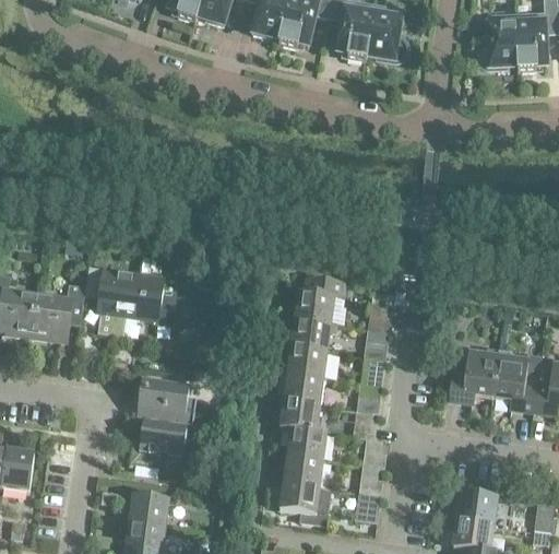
[(177,16),(194,22),(201,0),(170,0),(168,9),(178,12),(177,16)]
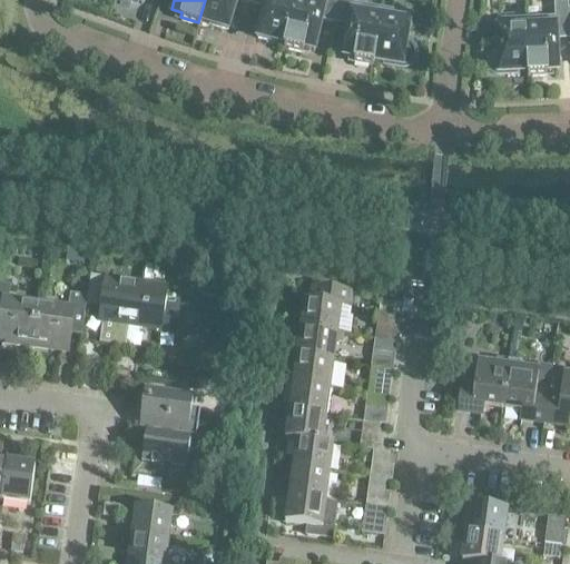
[(205,0),(198,22),(199,22),(200,18),(227,26),(235,0),(205,0)]
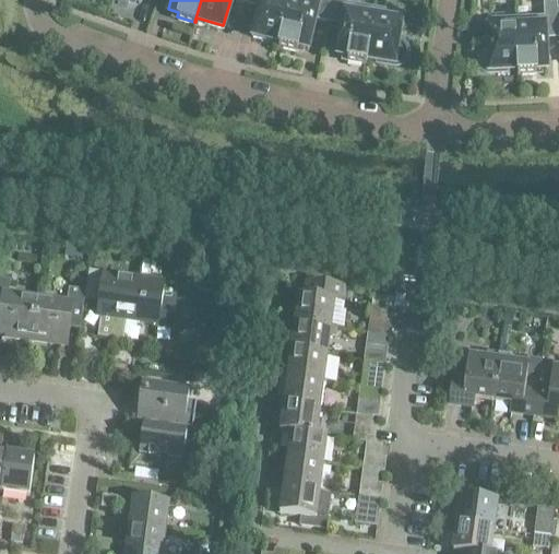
[(249,0),(259,3),(252,34),(280,39),(278,44),(280,44),(288,0),(249,0)]
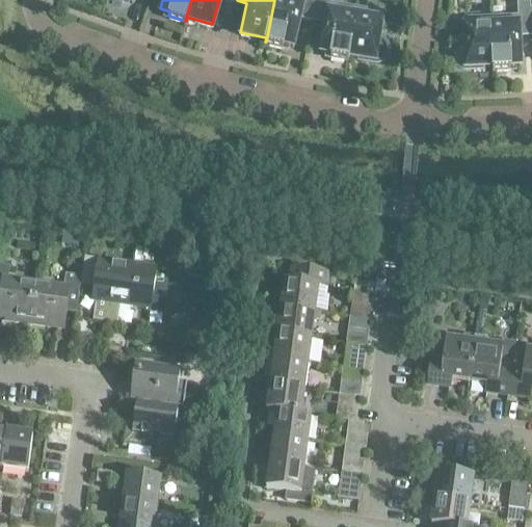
[(274,0),(266,42),(283,46),(283,42),(293,44),(299,16),(313,18),(315,0),(274,0)]
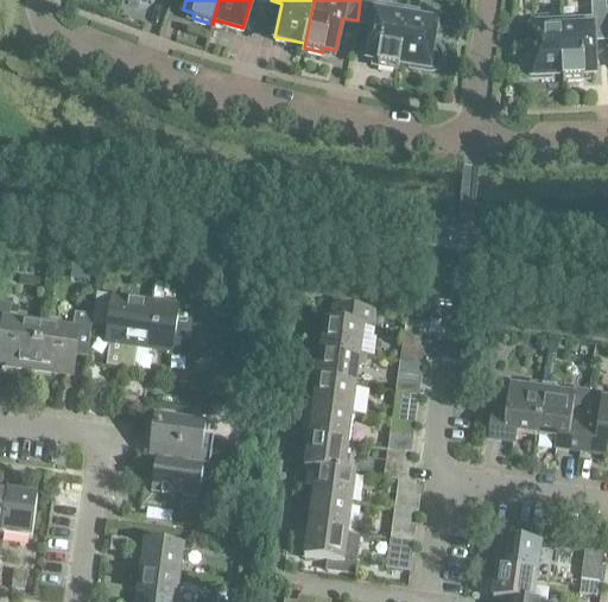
[(378,63),(397,67),(407,5),(391,2),(391,0),(360,0),(358,20),(372,24),(367,57),(378,58),(378,63)]
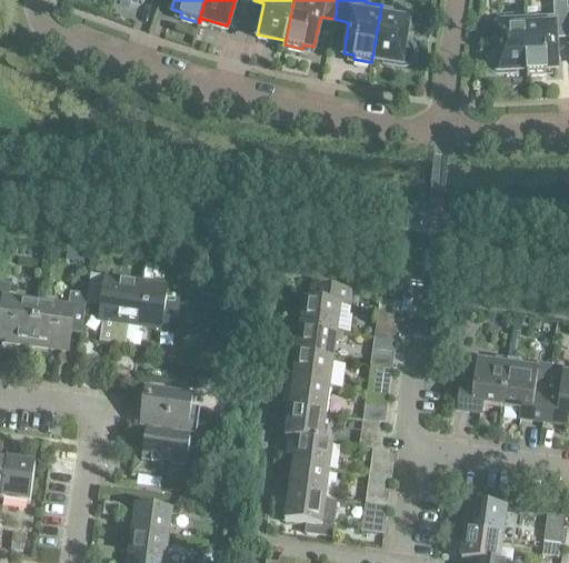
[(525,14),(527,69),(527,73),(546,72),(546,68),(556,68),(555,36),(568,34),(568,33),(567,6),(566,0),(552,0),(553,13),(525,14)]
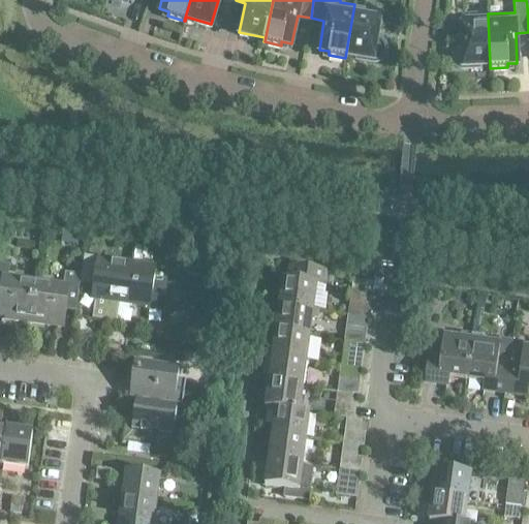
[(347,54),(372,58),(378,58),(382,55),(385,50),(384,43),(381,39),(376,36),(380,8),(354,4),(345,58),(346,58),(347,54)]
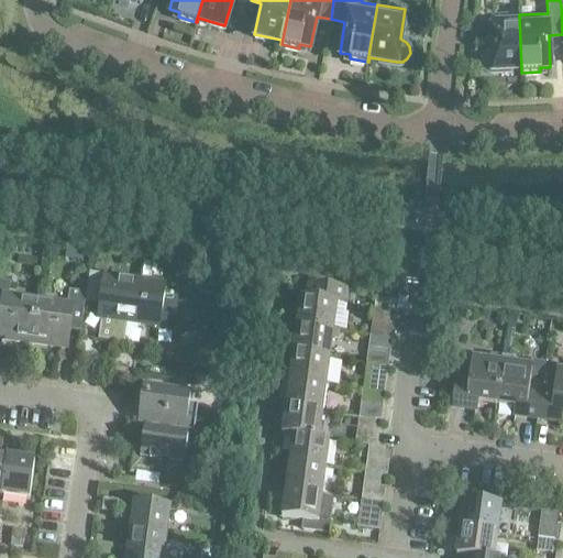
[(493,69),(521,68),(519,14),(490,15),(492,46),(488,46),(486,47),(485,48),(484,50),(483,51),(482,52),(481,54),(481,56),(481,57),(481,59),(481,61),(482,63),(482,64),(483,65),(484,66),(486,67),(488,68),(489,68),(490,69),(493,69)]
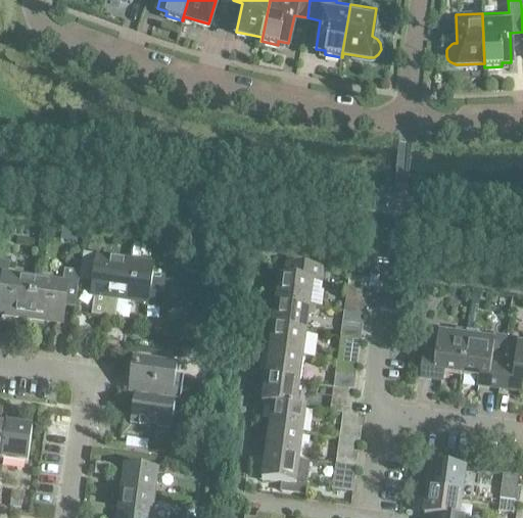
[(61,237),(77,240),(78,230),(62,228),(61,237)]
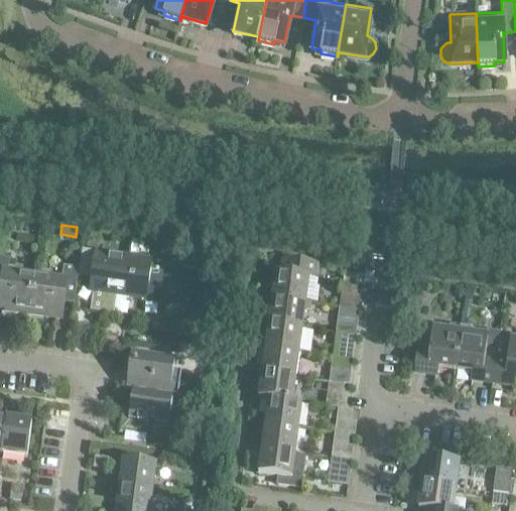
[(116,293),(143,296),(143,294),(159,297),(164,264),(148,261),(149,255),(82,246),(80,264),(75,297),(77,297),(80,272),(95,274),(90,307),(114,310),(116,293)]
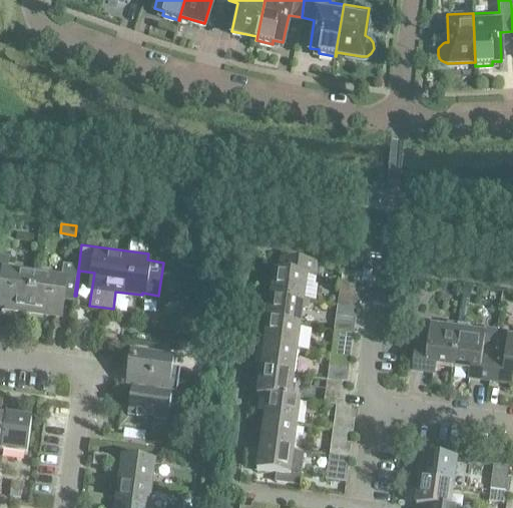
[(1,305),(29,309),(34,269),(8,266),(9,254),(0,251),(0,288),(3,289),(1,305)]
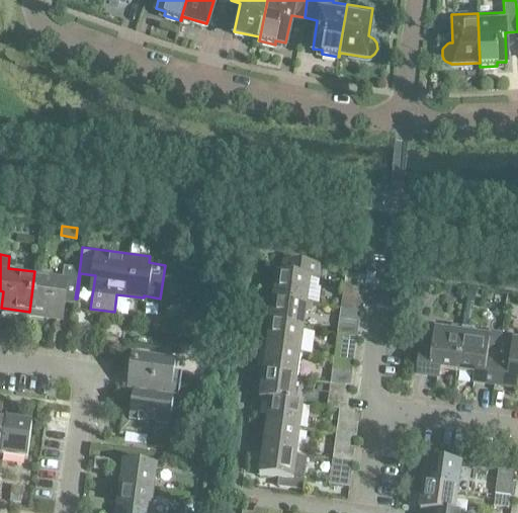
[(276,270),(273,295),(307,301),(310,276),(319,277),(321,262),(282,257),(280,271),(276,270)]
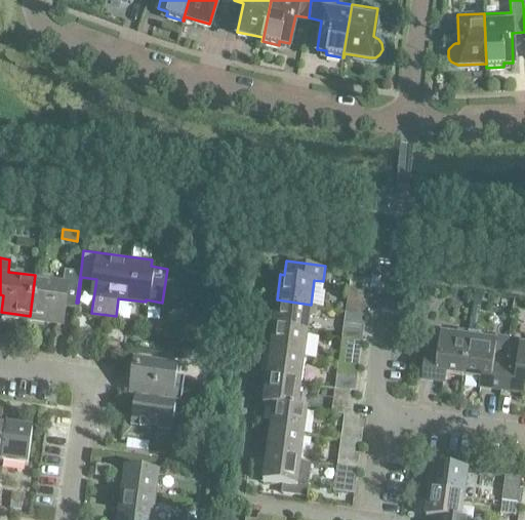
[(63,279),(35,275),(30,316),(57,320),(61,301),(76,303),(81,269),(64,267),(63,279)]
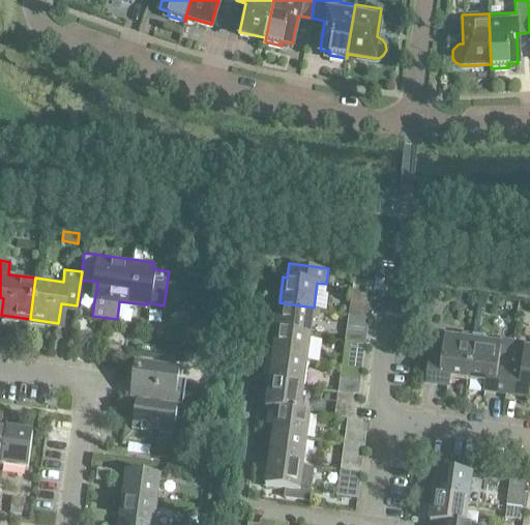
[(352,287),(350,298),(365,300),(367,289),(352,287)]
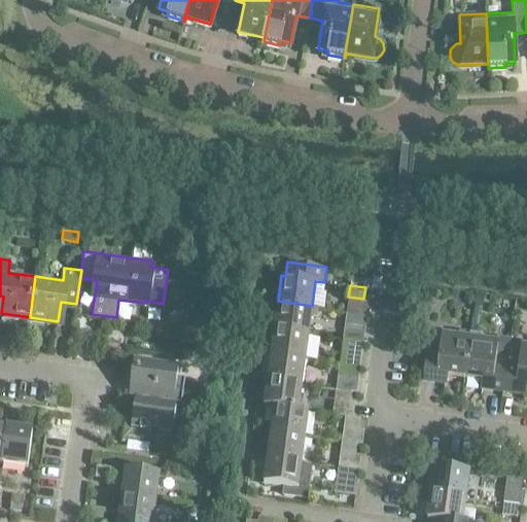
[(308,331),(312,306),(278,301),(274,325),(308,331)]
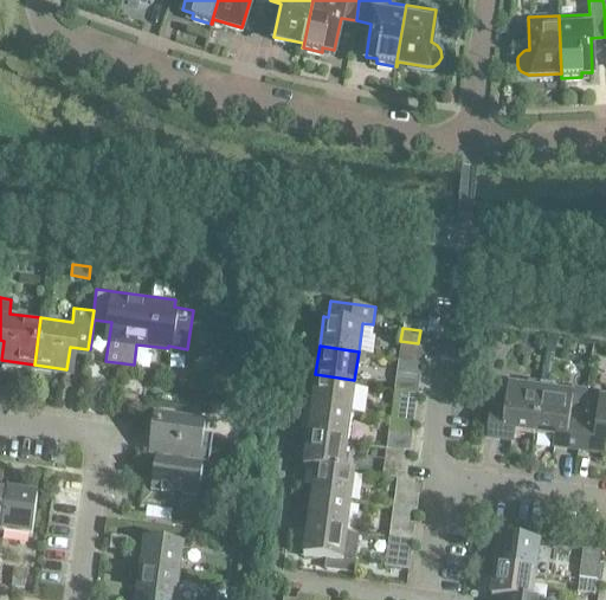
[(414,373),(416,359),(398,356),(397,371),(414,373)]
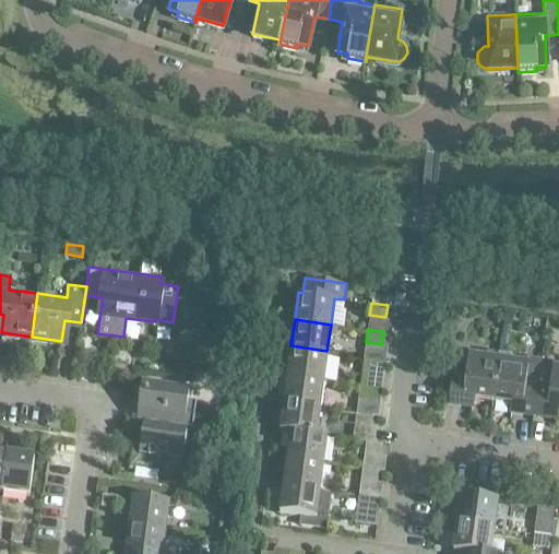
[(290,345),(287,373),(323,378),(326,351),(290,345)]
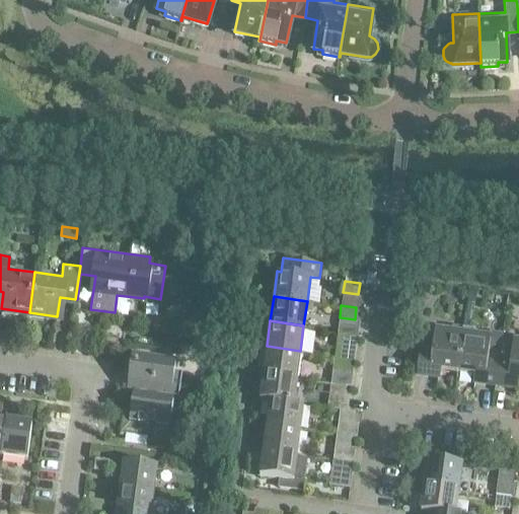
[(434,329),(432,345),(420,343),(417,369),(430,371),(430,366),(457,369),(462,325),(452,323),(450,332),(434,329)]
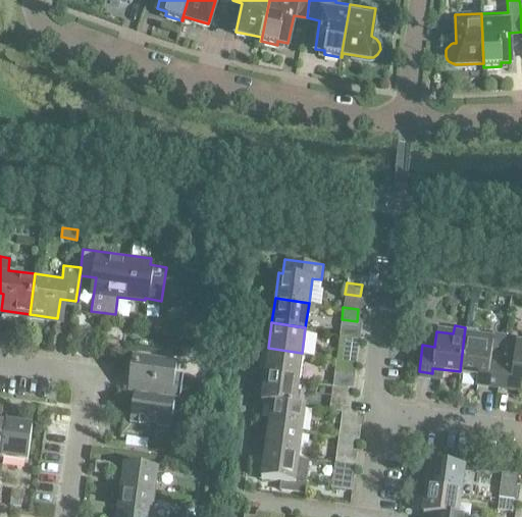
[(477,328),(465,327),(460,371),(486,375),(486,380),(499,382),(505,339),(506,333),(492,331),(491,340),(476,337),(477,328)]
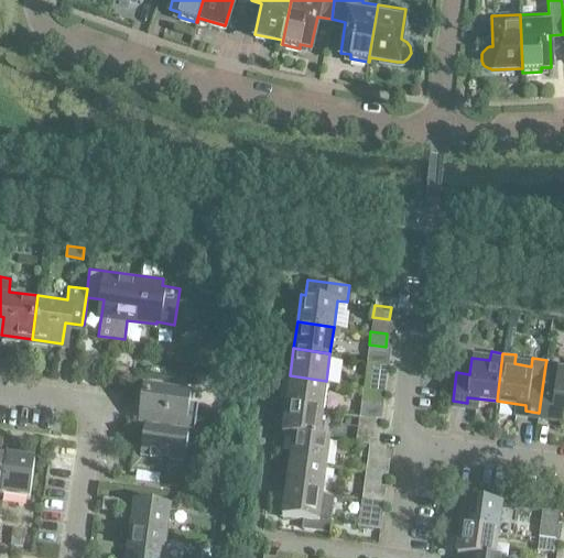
[(367,359),(365,371),(382,373),(383,361),(367,359)]
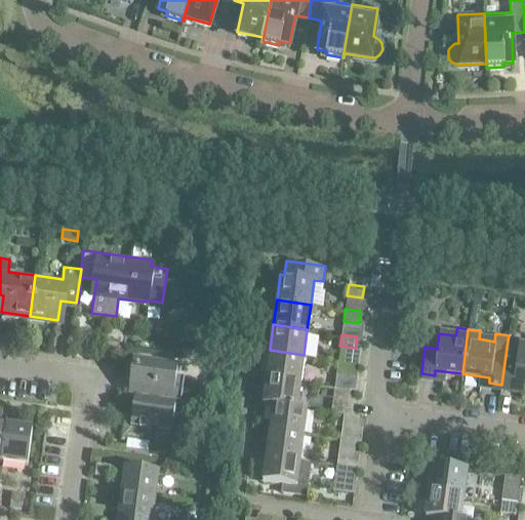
[(515,381),(524,382),(524,345),(519,345),(520,342),(508,341),(501,385),(514,387),(515,381)]
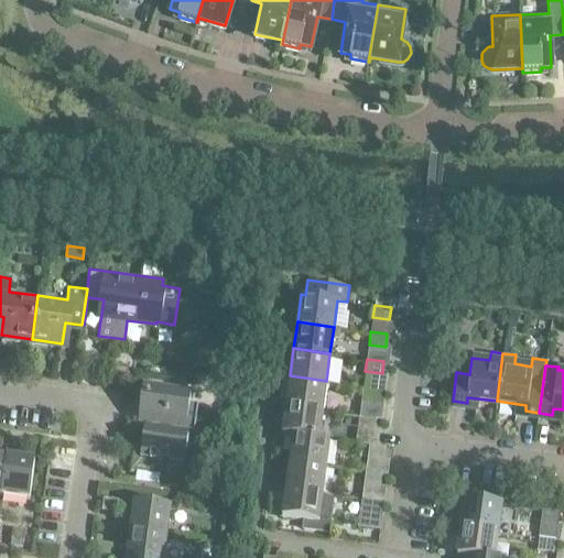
[(288,395),(286,402),(323,407),(326,381),(290,375),(290,378),(283,378),(281,394),(288,395)]
